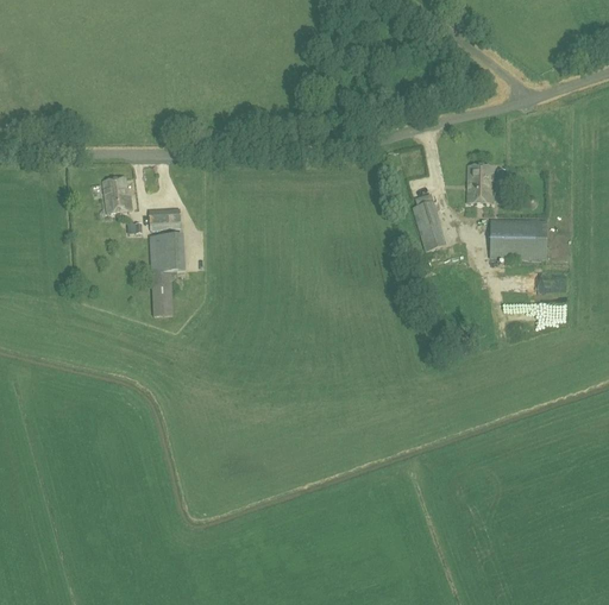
[(493,202),(494,164),(469,164),(468,202),(493,202)]
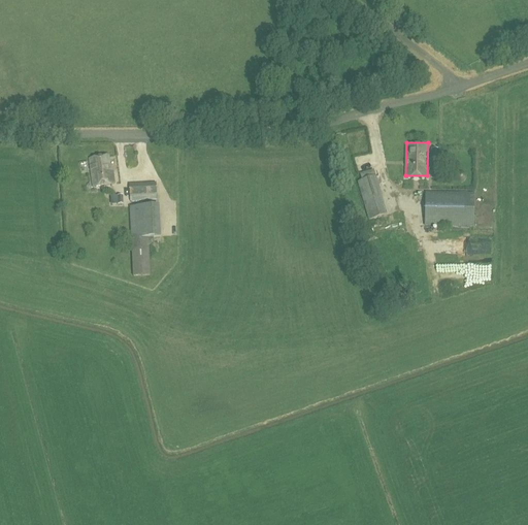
[(114,182),(112,168),(110,169),(108,154),(89,156),(93,185),(114,182)]
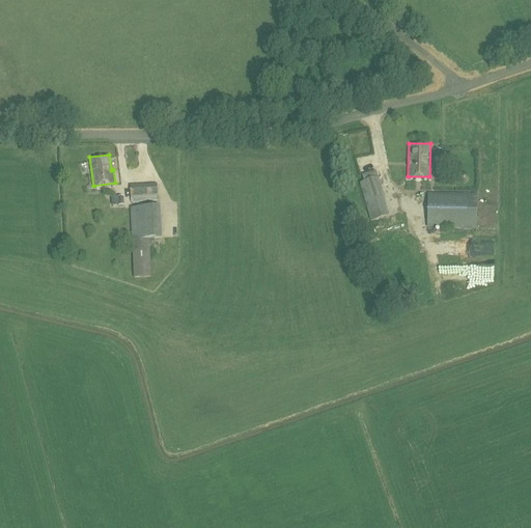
[(364,178),(360,181),(371,219),(390,214),(379,174),(378,174),(375,168),(362,172),(364,178)]
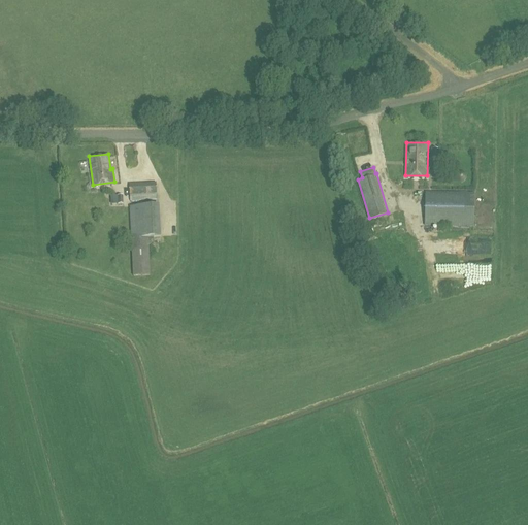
[(129,181),(130,197),(157,196),(157,179),(129,181)]
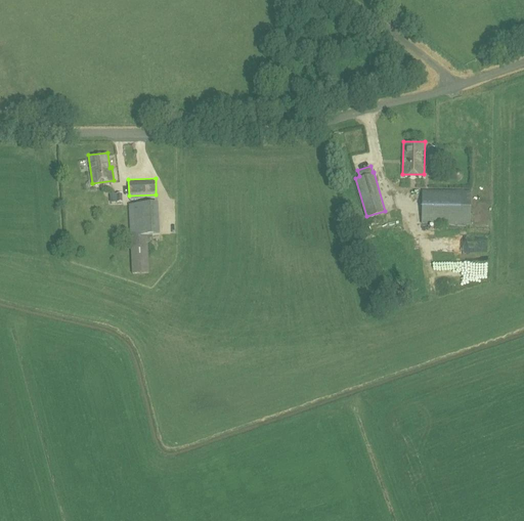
[(470,222),(471,190),(423,188),(422,221),(470,222)]
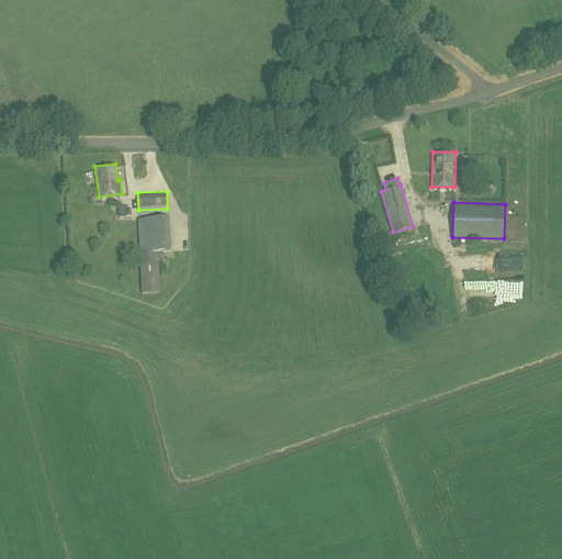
[(157,250),(169,249),(167,216),(138,217),(142,291),(159,290),(157,250)]
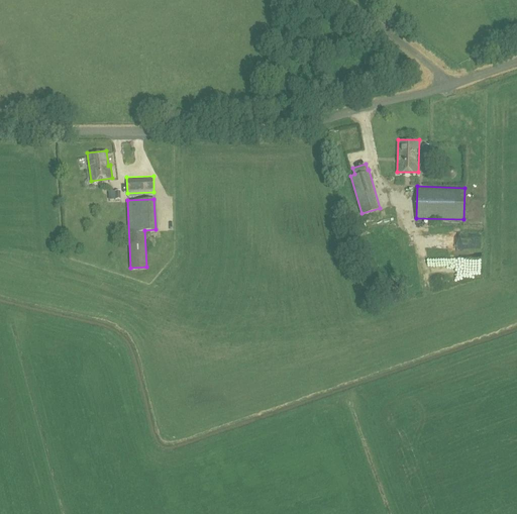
[(430,257),(449,255),(449,245),(429,246),(430,257)]
